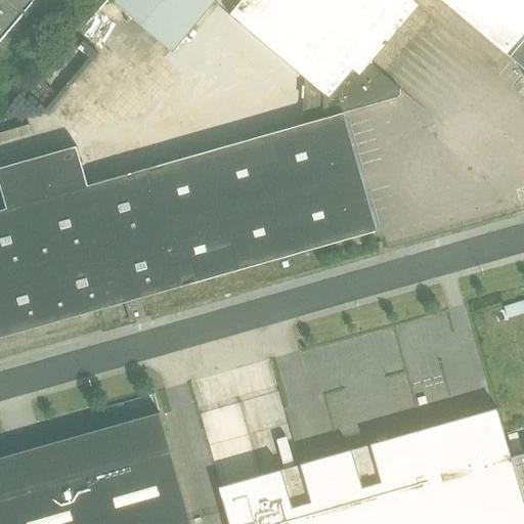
[(0,0),(0,42),(34,2),(33,1),(31,0),(0,0)]
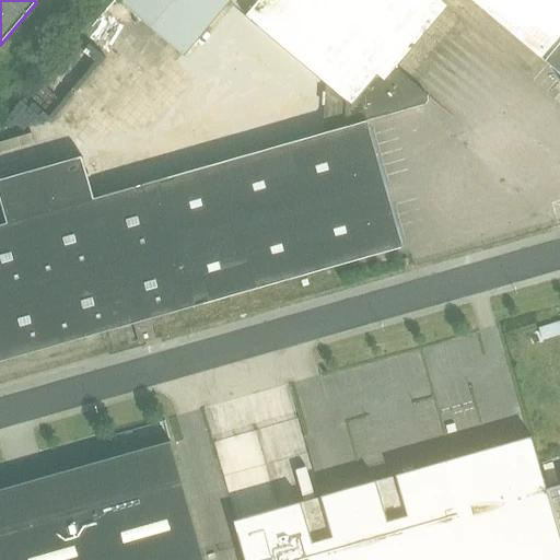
[(559,0),(120,0),(120,1),(185,56),(232,0),(258,0),(246,15),(326,83),(324,132),(94,198),(82,155),(0,178),(0,193),(0,194),(8,222),(0,224),(0,360),(104,331),(404,246),(368,120),(426,104),(429,100),(428,94),(396,68),(448,6),(442,0),(473,0),(546,60),(559,71),(559,0)]
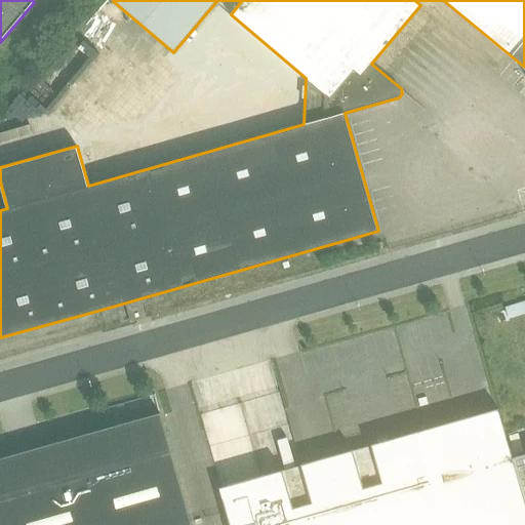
[(397,217),(412,212),(407,198),(392,204),(397,217)]
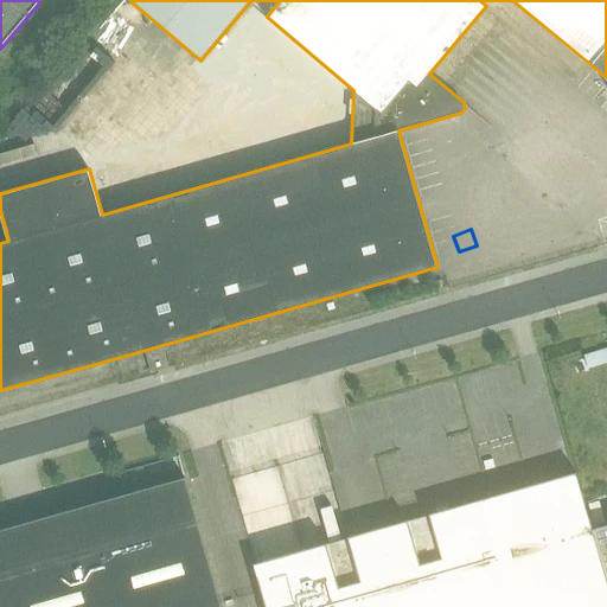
[(146,351),(152,372),(168,368),(163,346),(146,351)]
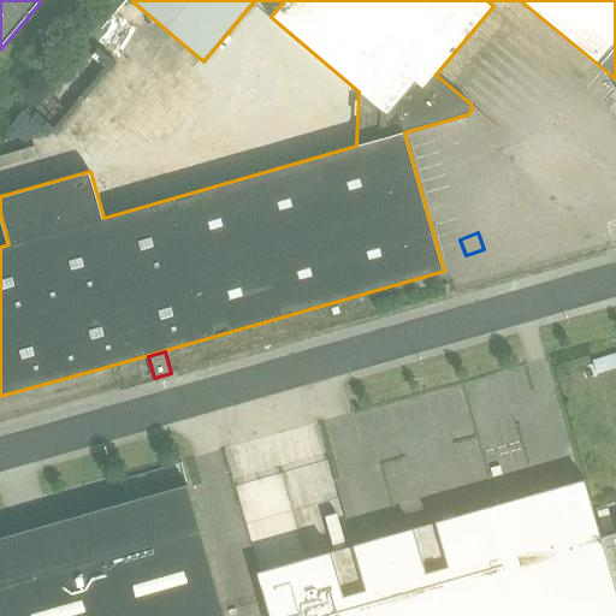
[(584,479),(353,545),(259,572),(256,572),(265,602),(268,615),(615,615),(615,586),(602,537),(599,537),(593,513),(584,479)]
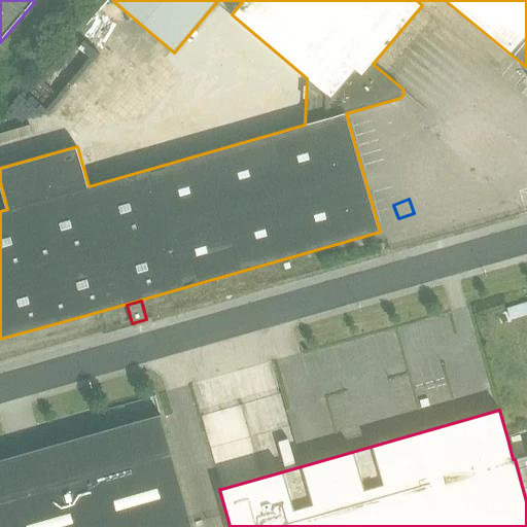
[(0,459),(0,526),(191,526),(191,524),(161,414),(0,459)]
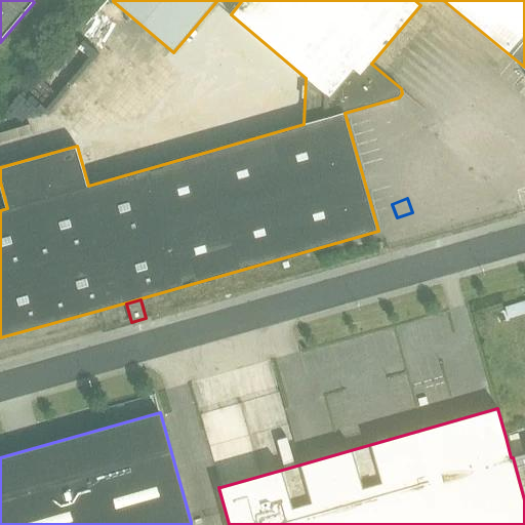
[(524,453),(513,457),(524,499),(524,453)]
